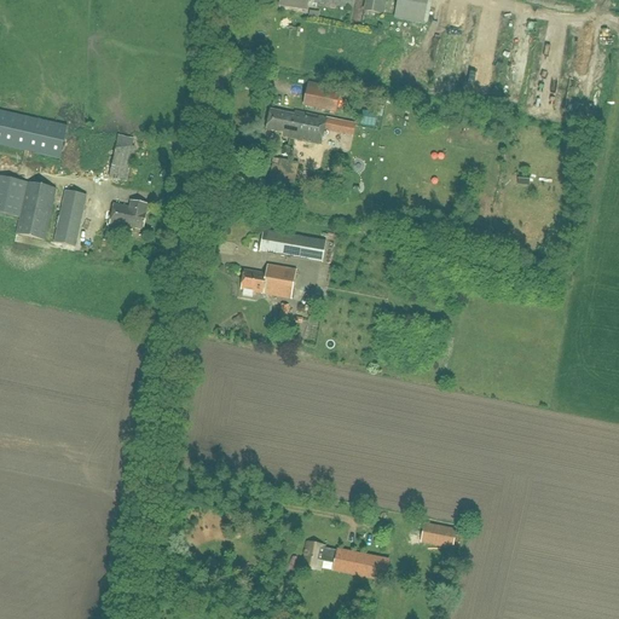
[(281,0),(279,6),(307,11),(308,0),(316,0),(316,3),(352,9),(352,0),(281,0)]
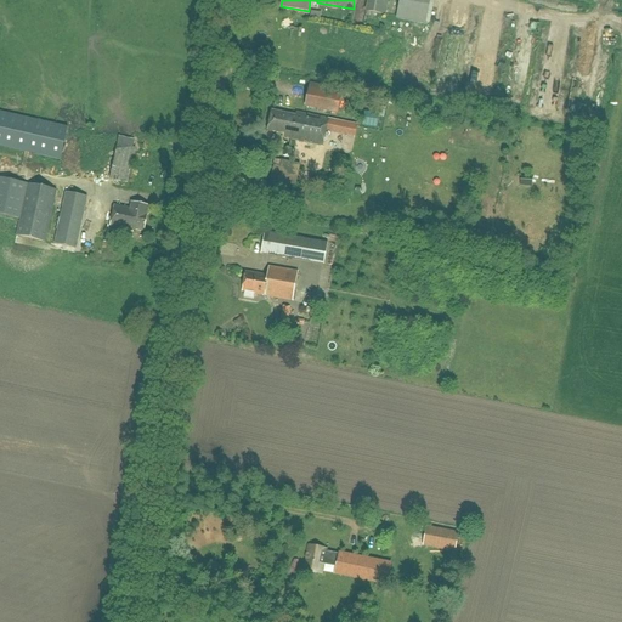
[(385,16),(388,0),(367,0),(366,11),(385,16)]
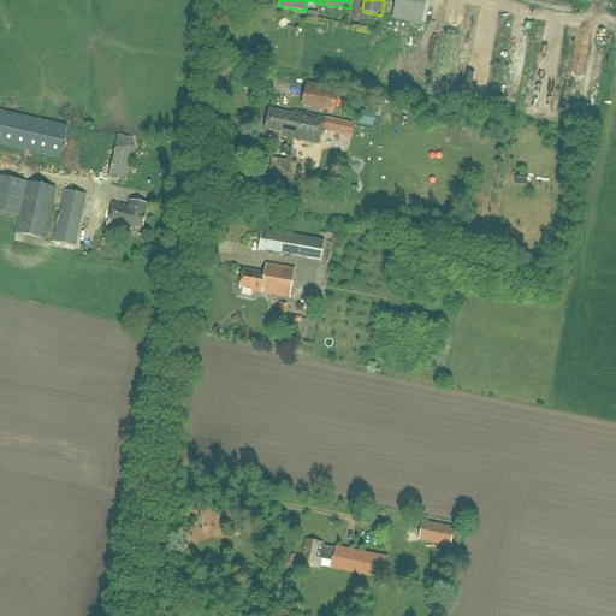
[(419,0),(395,0),(392,19),(421,25),(426,1),(419,0)]
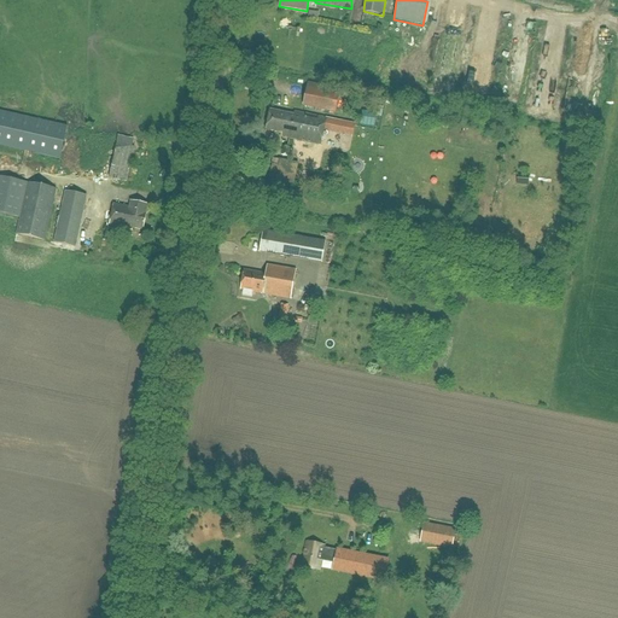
[(509,64),(509,74),(528,74),(528,64),(509,64)]
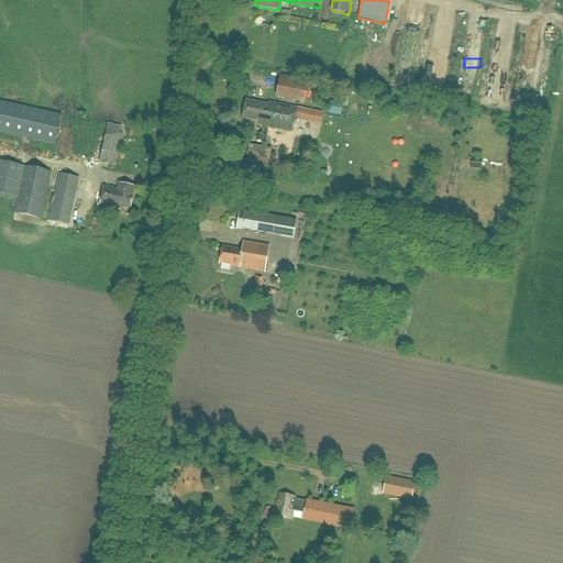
[(278,80),(275,97),(306,103),(309,87),(278,80)]
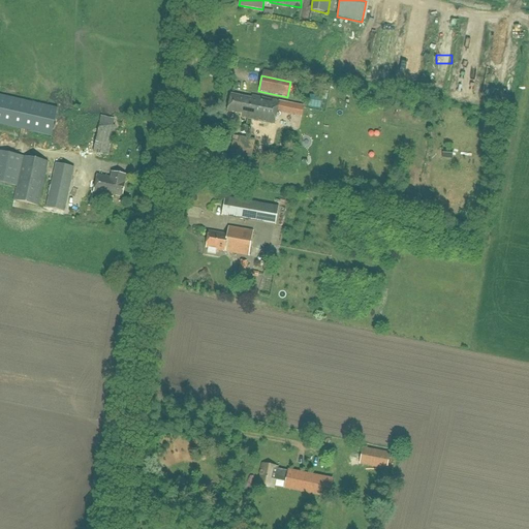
[(241,114),(241,117),(275,124),(279,101),(252,95),(252,99),(231,94),(227,111),(241,114)]
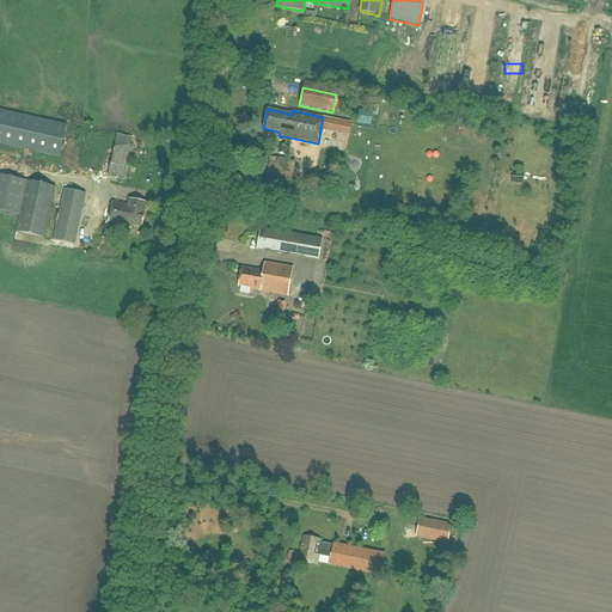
[(0,144),(60,158),(67,126),(0,110),(0,144)]
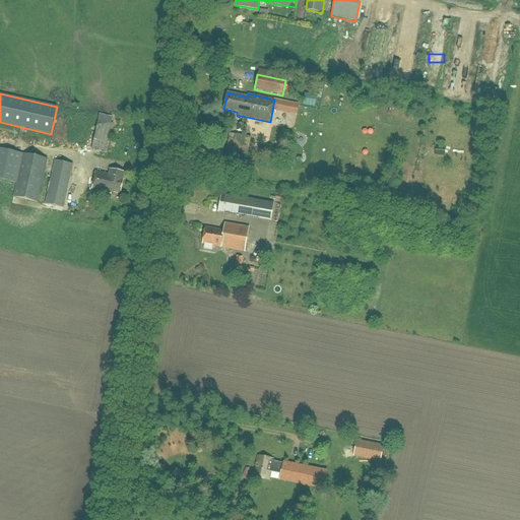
[(276,115),(276,126),(293,127),(294,116),(276,115)]
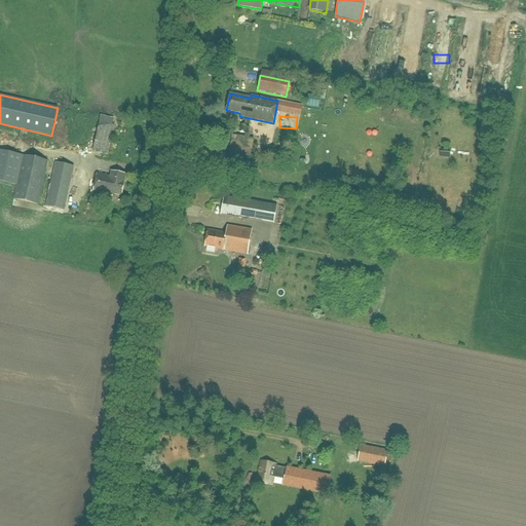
[(100,122),(94,151),(108,154),(113,125),(100,122)]
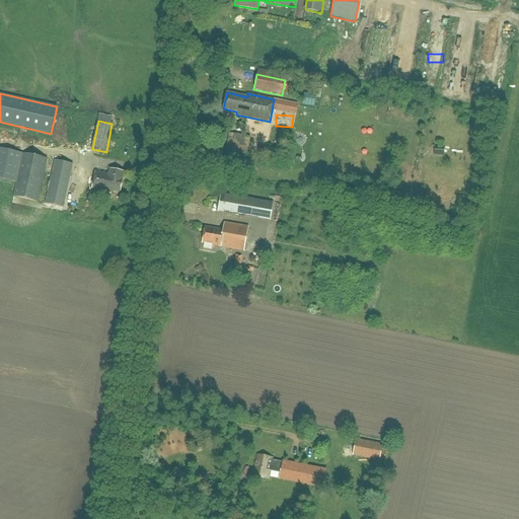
[(233,139),(228,138),(226,151),(246,155),(250,138),(242,136),(234,135),(233,139)]
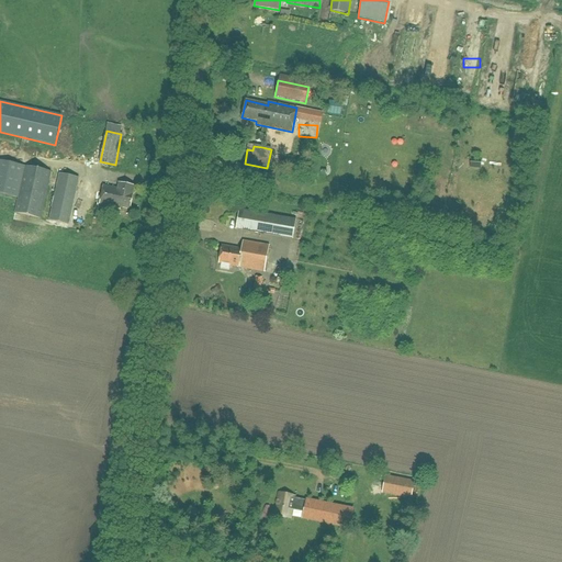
[(78,166),(89,166),(89,158),(78,157),(78,166)]
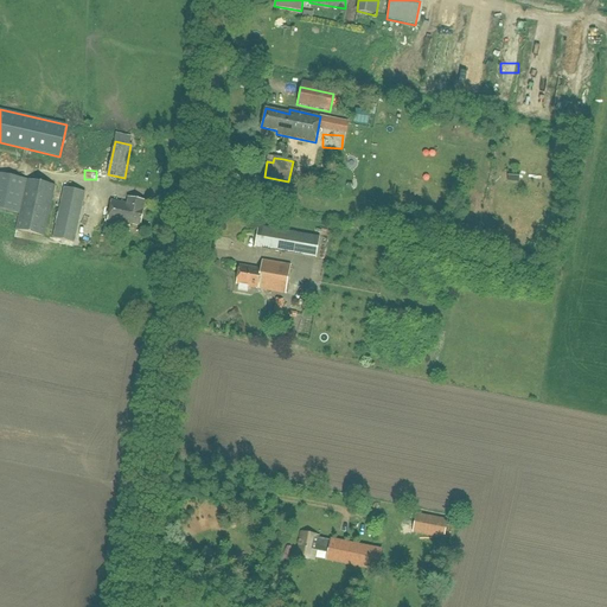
[(0,212),(19,217),(26,183),(0,177),(0,212)]
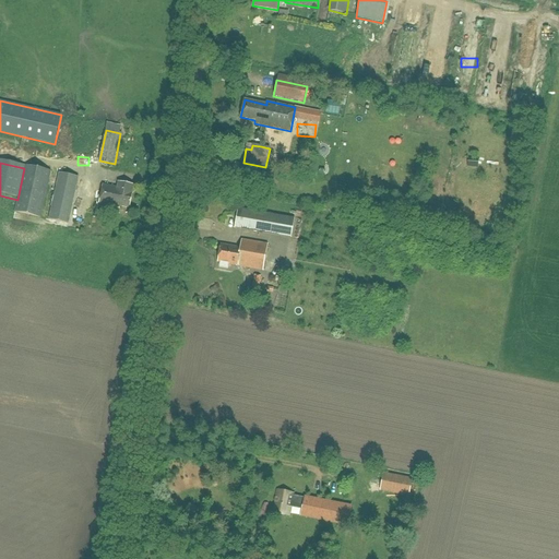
[(49,173),(24,168),(18,200),(14,215),(40,219),(49,173)]
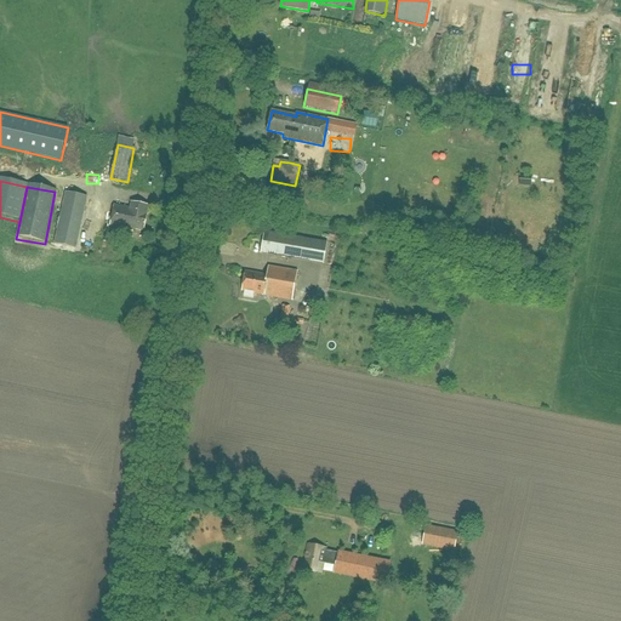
[(84,198),(62,194),(51,245),(73,250),(84,198)]
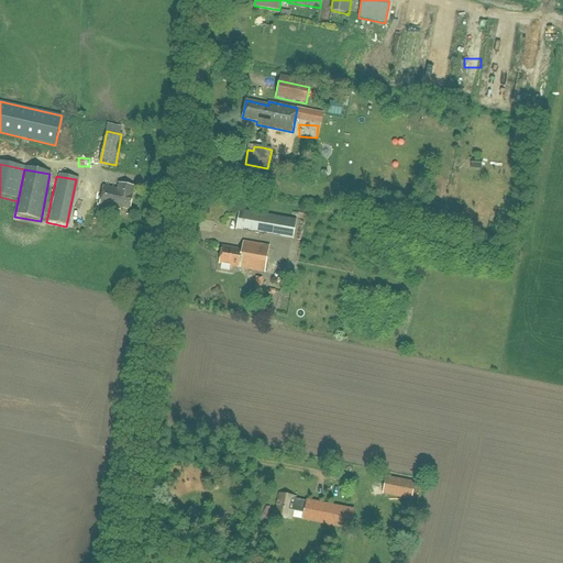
[(114,208),(116,207),(130,210),(135,187),(119,184),(118,189),(103,186),(99,205),(114,208)]
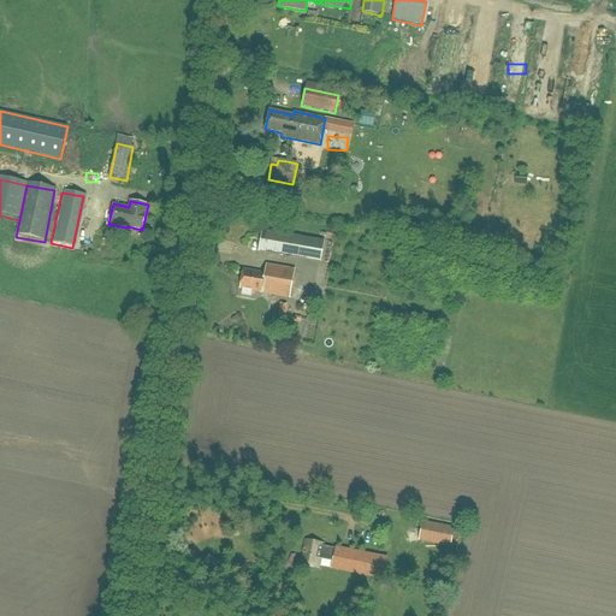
[(273,231),(262,230),(259,252),(270,253),(273,231)]
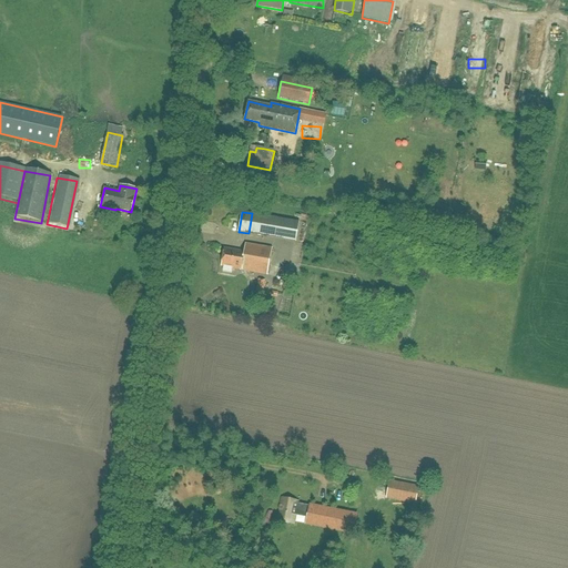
[(249,233),(257,235),(262,215),(252,213),(249,233)]
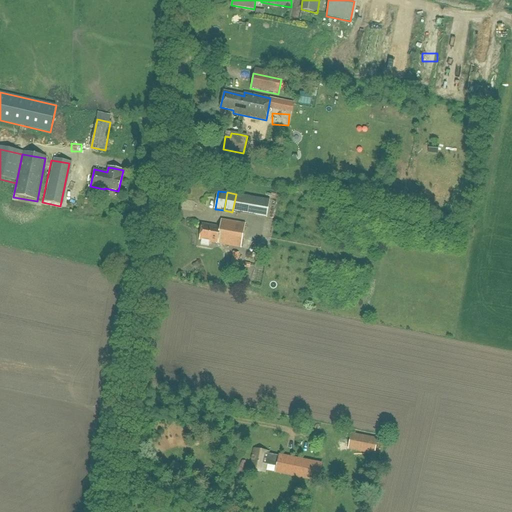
[(250,197),(236,194),(232,212),(247,214),(250,197)]
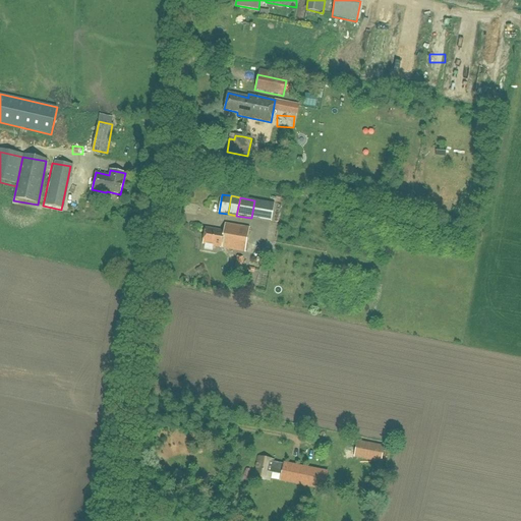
[(204,244),(205,244),(205,249),(213,250),(213,246),(245,251),(248,228),(225,224),(224,231),(206,228),(204,244)]
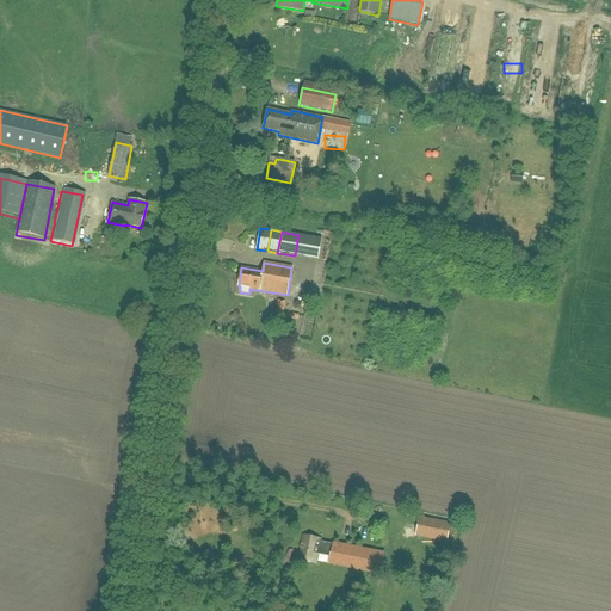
[(420,518),(417,536),(446,542),(450,524),(420,518)]
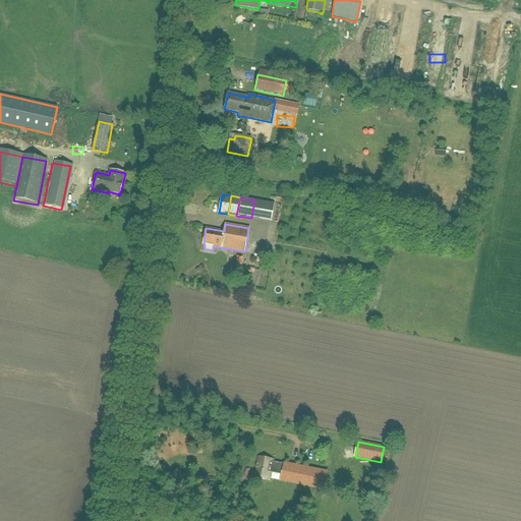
[(254,477),(269,480),(271,472),(282,475),(281,480),(315,487),(320,471),(284,464),(273,462),(273,460),(258,457),(254,477)]
